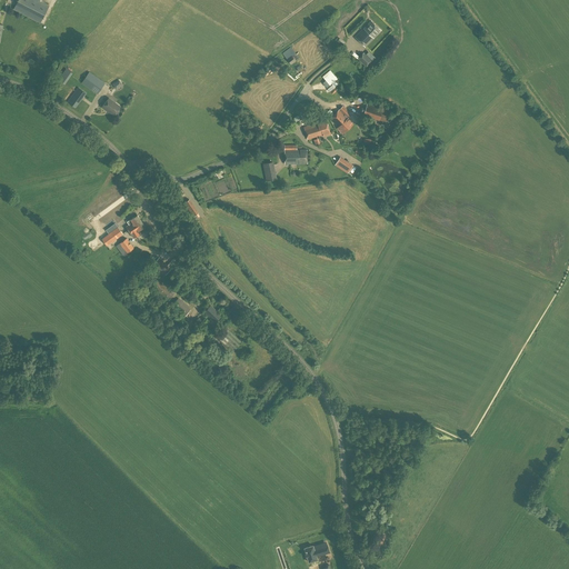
[(18,0),(13,9),(40,23),(49,6),(38,0),(18,0)]
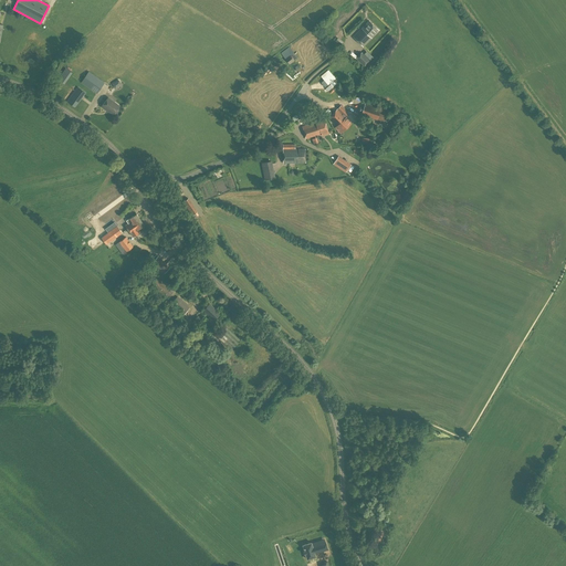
[(363,46),(378,30),(369,21),(354,37),(363,46)]
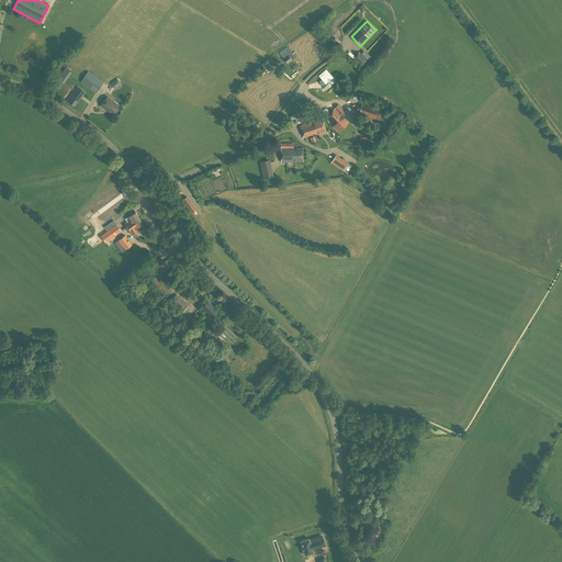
[(292,59),(295,57),(289,48),(280,54),(283,58),(288,64),(292,60),(292,59)]
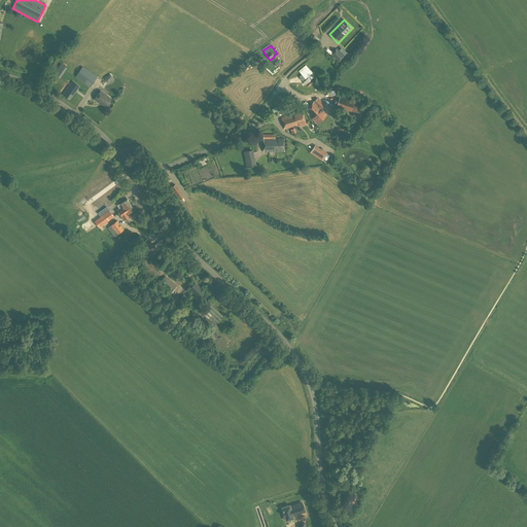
[(340,62),(344,57),(337,49),(331,55),(340,62)]
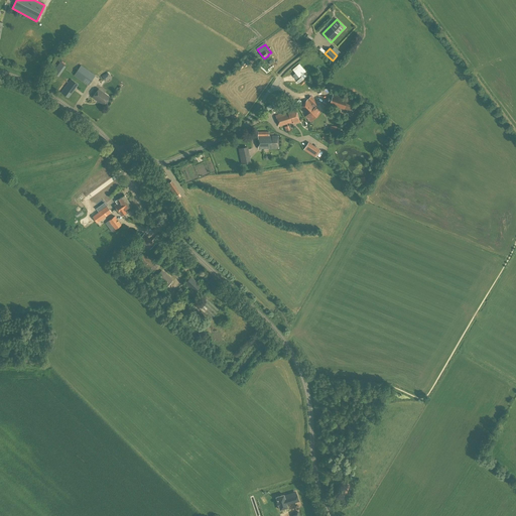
[(52,72),(58,77),(67,67),(59,61),(52,72)]
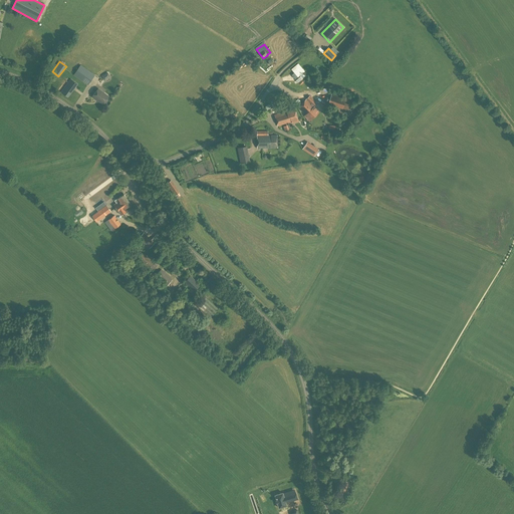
[(304,71),(298,63),(291,69),(294,72),(297,76),(304,71)]
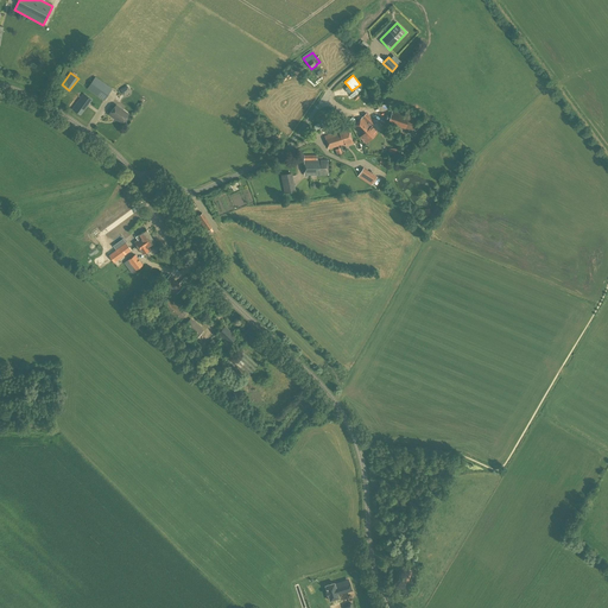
[(103,101),(113,88),(95,76),(87,89),(103,101)]
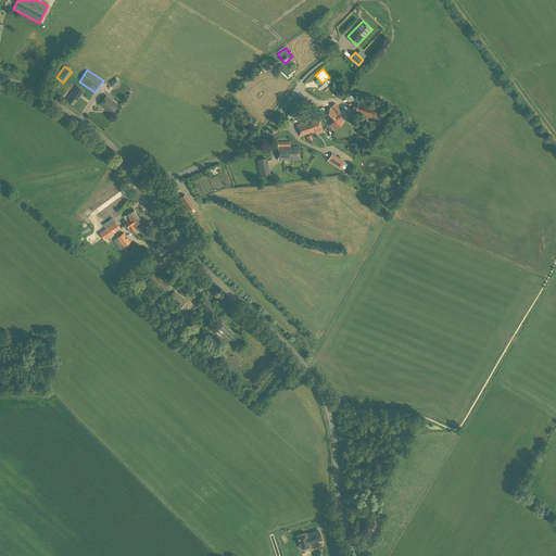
[(117,77),(110,81),(112,87),(121,83),(117,77)]
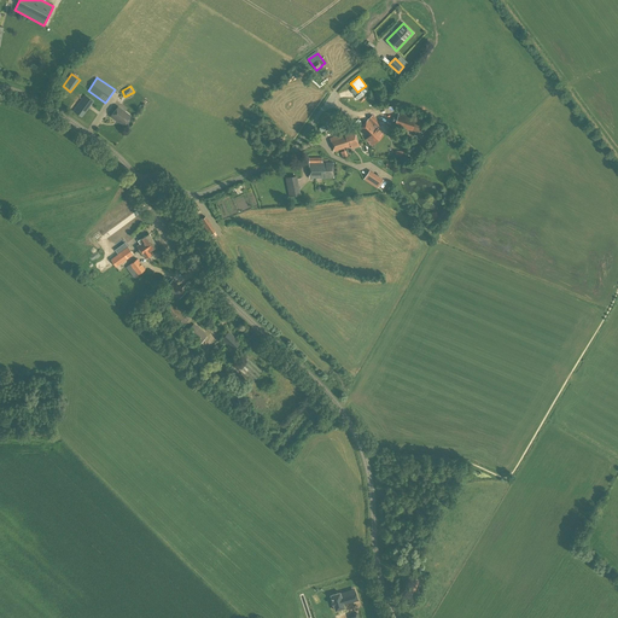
[(82,117),(93,101),(85,94),(79,103),(77,105),(73,111),(82,117)]
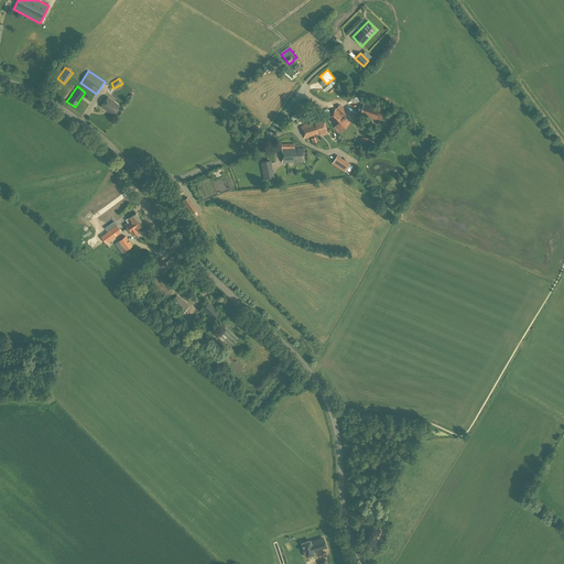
[(114,102),(107,98),(101,106),(108,110),(109,110),(114,114),(115,115),(116,115),(118,111),(118,110),(118,109),(117,108),(119,106),(115,101),(114,102)]
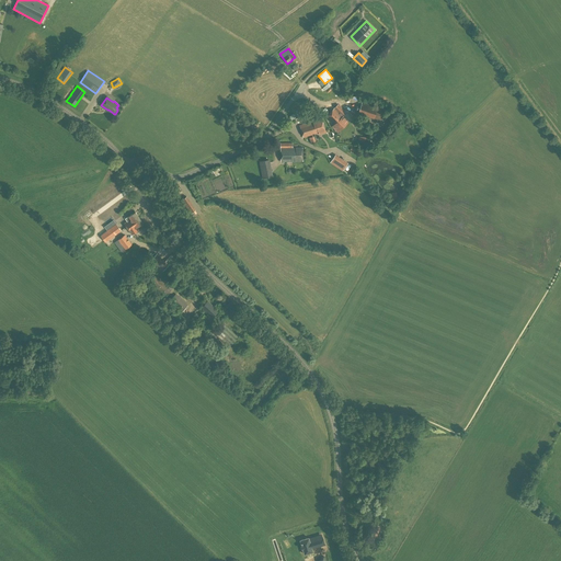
[(378,105),(377,107),(362,102),(358,113),(374,118),(374,117),(380,121),(385,107),(378,105)]
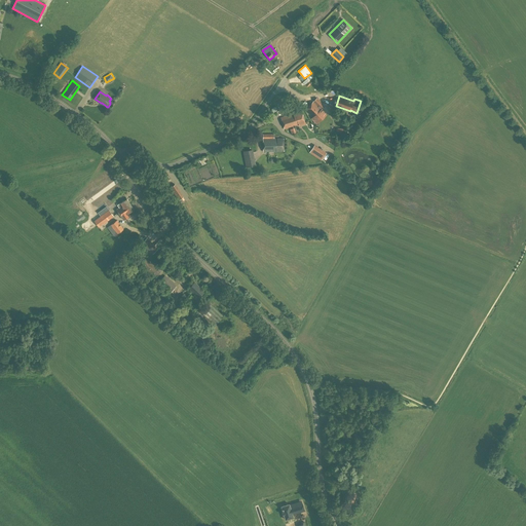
[(316,123),(326,114),(322,109),(326,106),(317,98),(305,110),(312,117),(311,118),(316,123)]
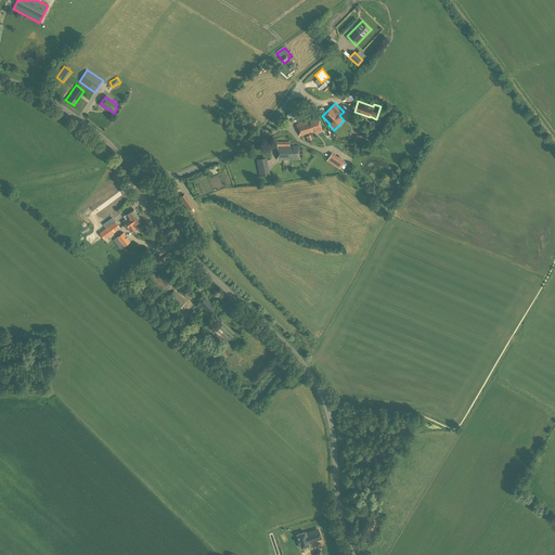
[(315,132),(322,131),(318,116),(309,119),(309,120),(296,124),(300,136),(315,131),(315,132)]
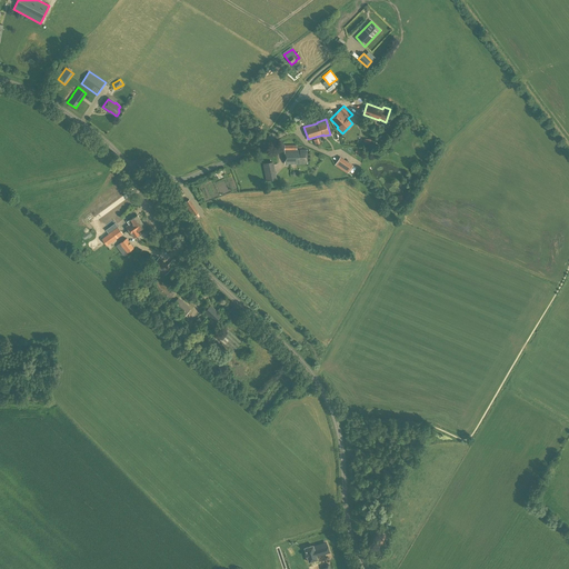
[(297,150),(297,145),(285,145),(285,150),(285,163),(307,163),(307,149),(297,150)]
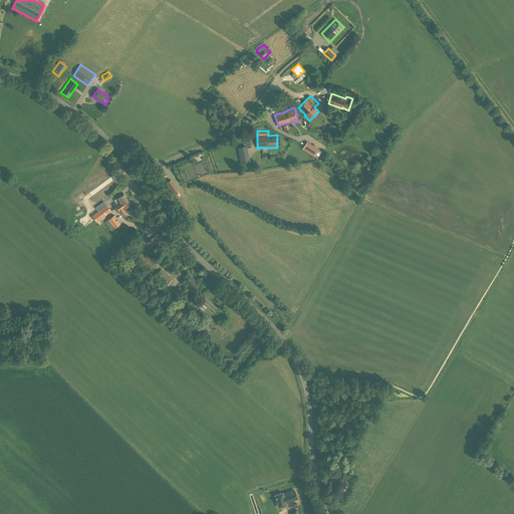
[(314,157),(319,149),(307,142),(302,149),(314,157)]
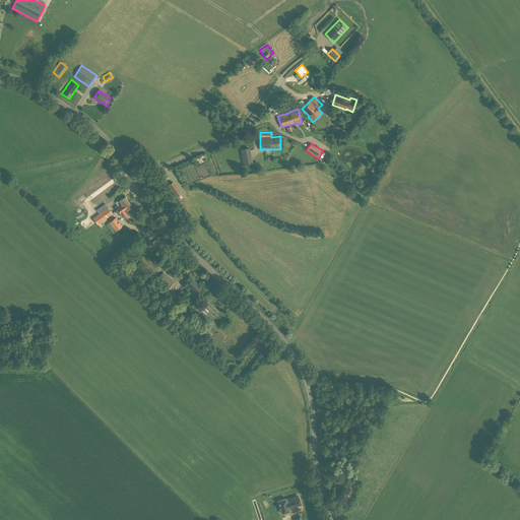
[(243,166),(253,164),(250,147),(240,149),(243,166)]
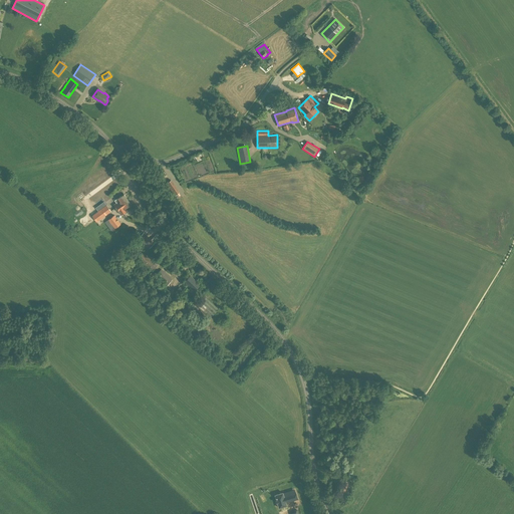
[(150,184),(158,179),(155,175),(147,180),(150,184)]
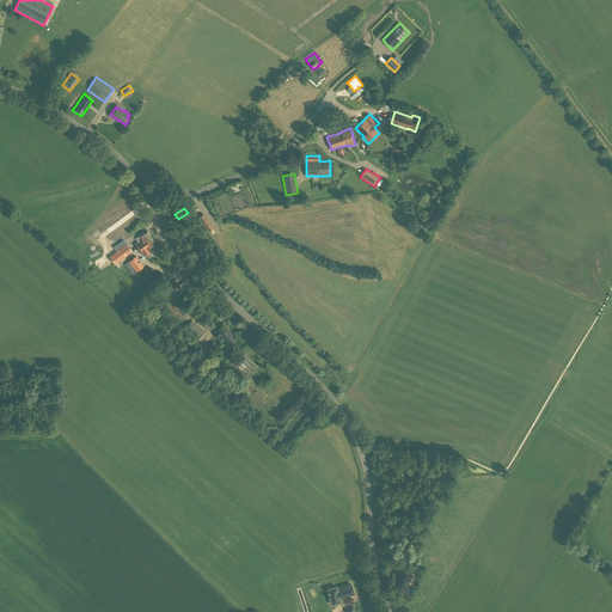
[(204,214),(201,215),(210,231),(218,226),(210,215),(207,216),(204,214)]
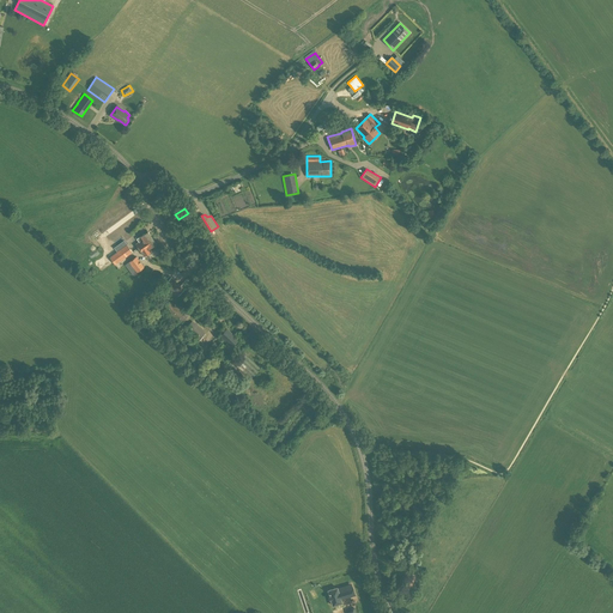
[(149,248),(156,243),(147,231),(141,236),(137,240),(139,242),(138,243),(140,246),(143,244),(144,247),(146,244),(149,248)]
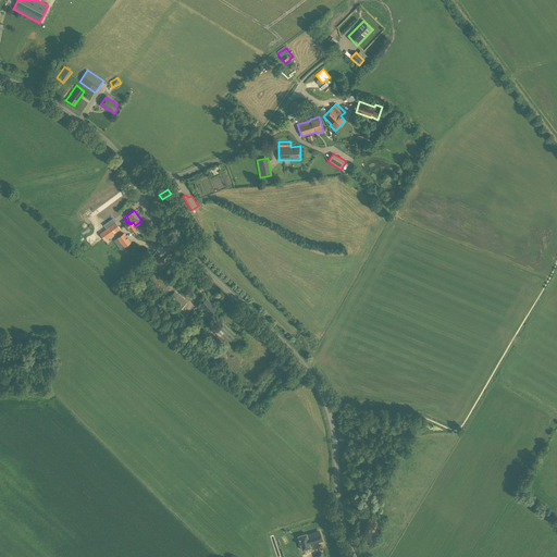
[(113,219),(107,224),(109,226),(114,234),(121,229),(113,219)]
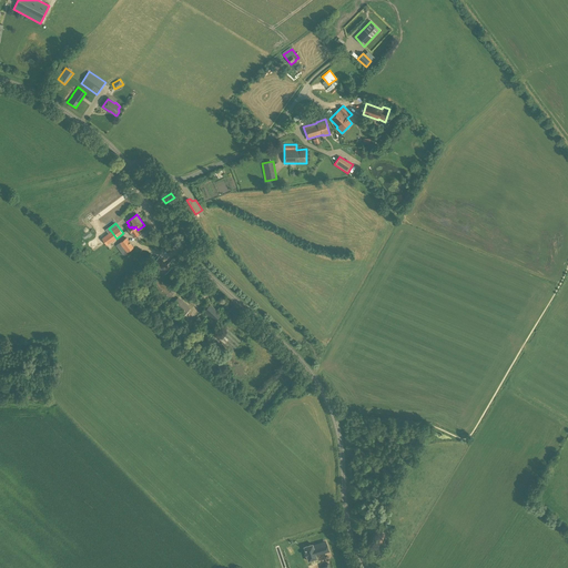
[(140,233),(138,230),(135,226),(133,229),(132,226),(130,227),(128,225),(125,226),(133,237),(135,235),(137,236),(138,235),(139,236),(140,235),(140,234),(140,233)]
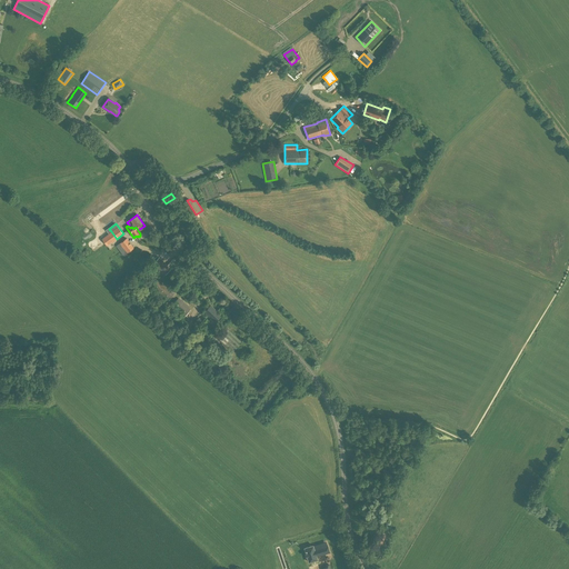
[(107,246),(117,239),(111,231),(101,239),(107,246)]
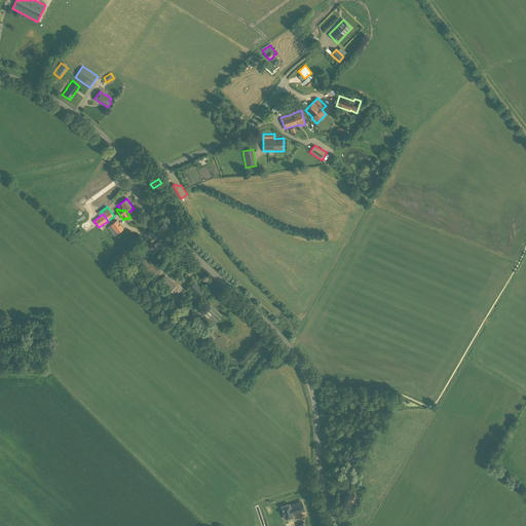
[(120,225),(117,220),(107,227),(114,236),(123,229),(124,230),(126,228),(123,223),(120,225)]
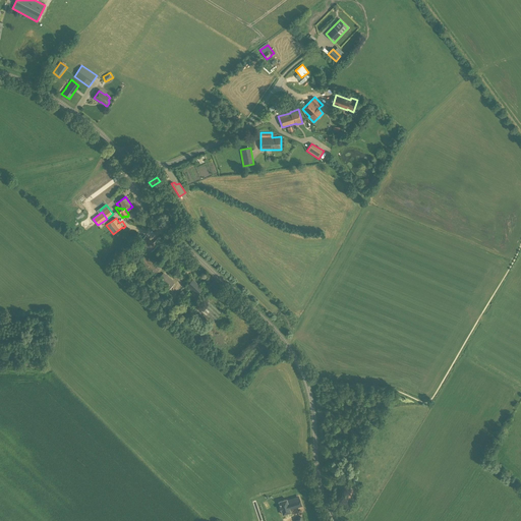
[(153,242),(146,235),(139,241),(145,246),(142,248),(149,254),(161,241),(157,238),(153,242)]
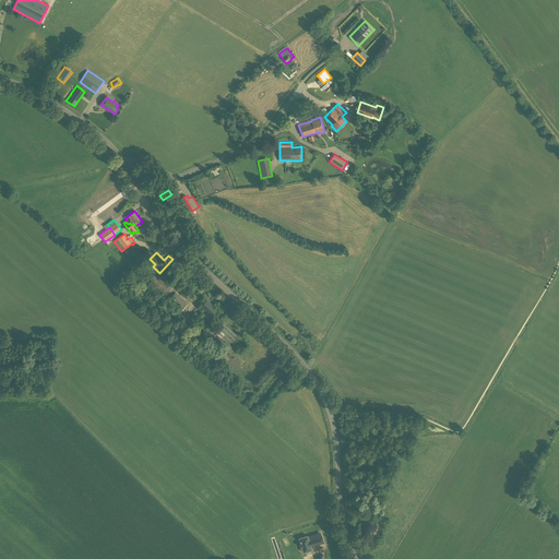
[(164,297),(171,288),(154,274),(147,282),(164,297)]
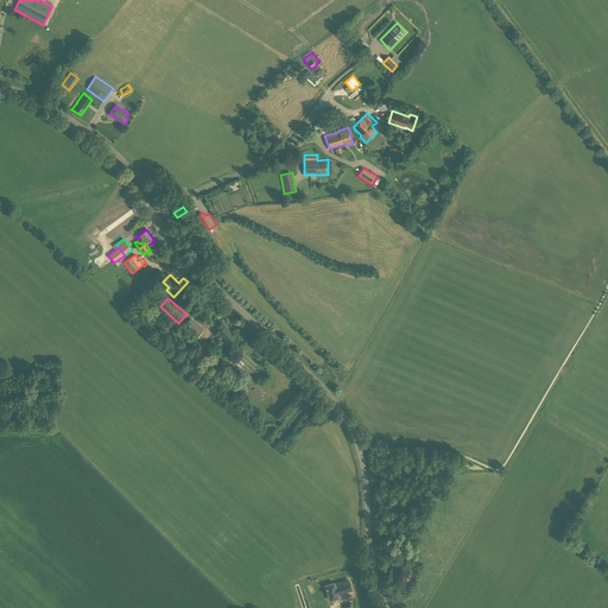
[(191,349),(192,348),(190,346),(204,330),(190,318),(183,327),(191,334),(184,342),(191,349)]
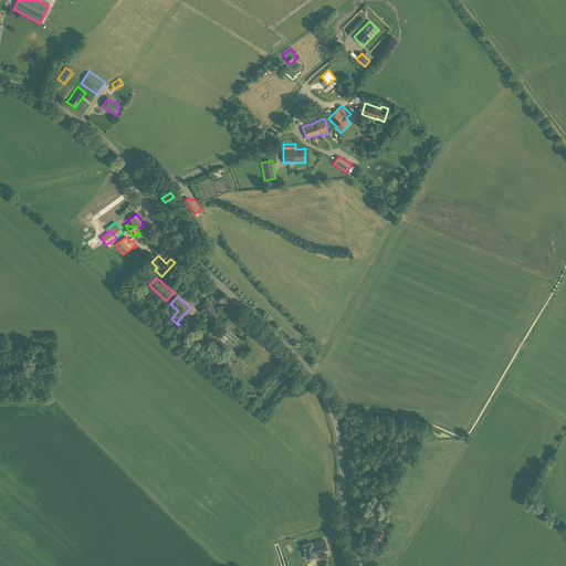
[(213,320),(220,313),(209,304),(203,311),(213,320)]
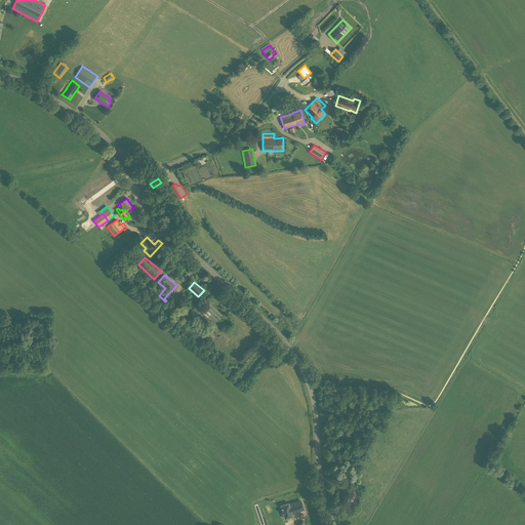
[(191,306),(187,301),(190,298),(184,292),(178,298),(185,304),(189,308),(191,306)]
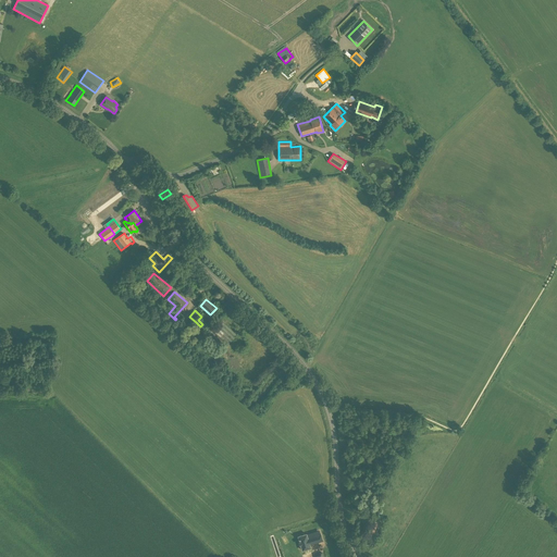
[(373,533),(378,522),(371,520),(367,531),(373,533)]
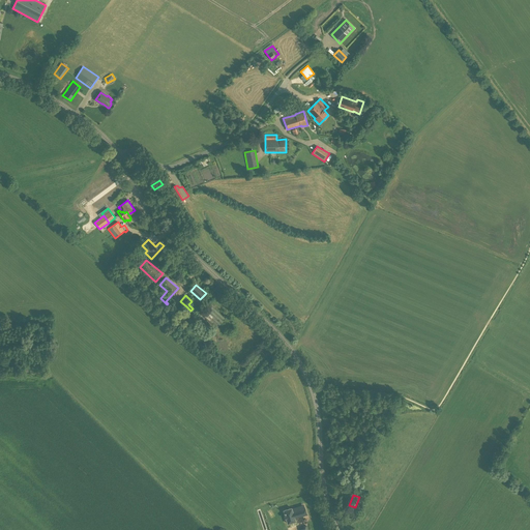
[(299,508),(295,508),(296,516),(296,522),(300,522),(304,522),(304,519),(311,519),(317,519),(316,510),(310,510),(303,511),(303,508),(299,508)]
